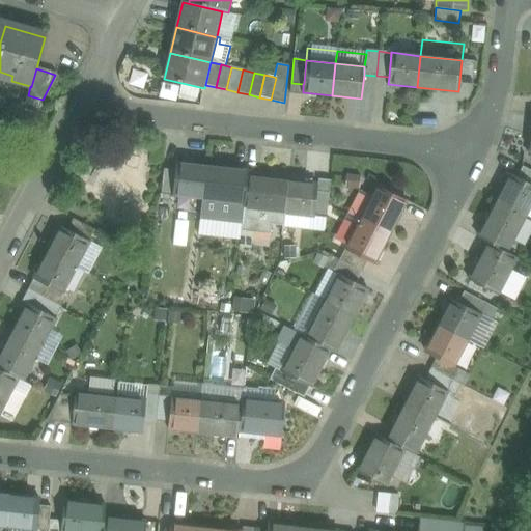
[(303,84),(291,83),(289,93),(302,94),(303,92),(303,84)]
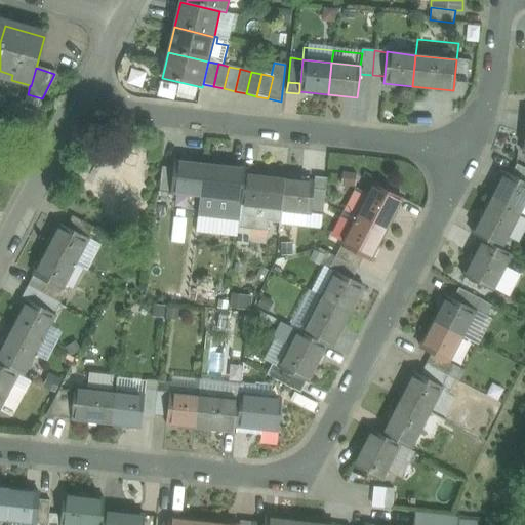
[(42,98),(28,94),(25,104),(37,108),(42,98)]
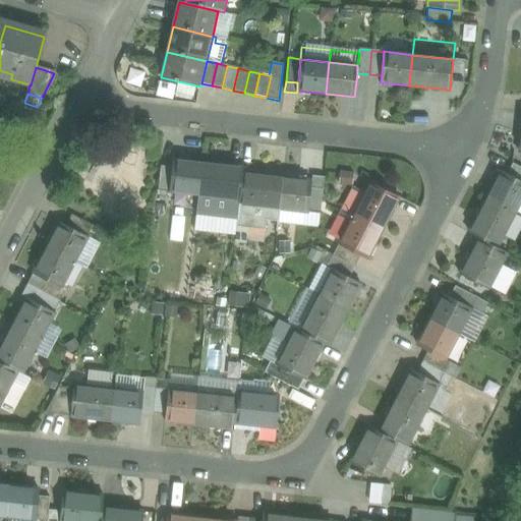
[(201,163),(173,160),(170,190),(198,193),(201,163)]
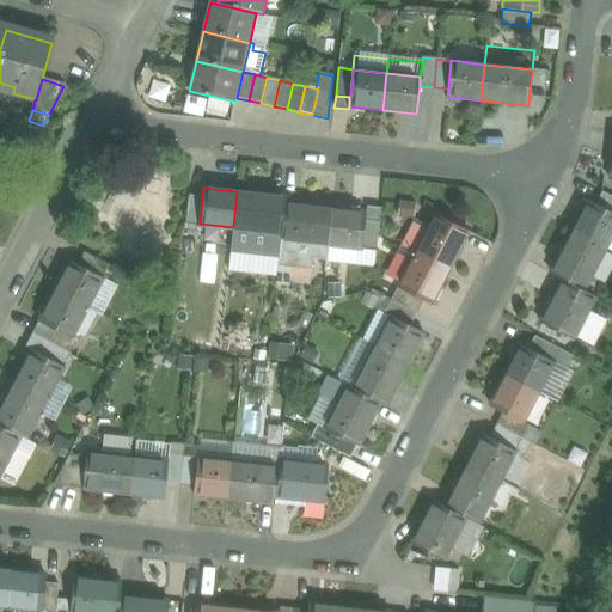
[(285,196),(237,191),(233,227),(281,233),(285,196)]
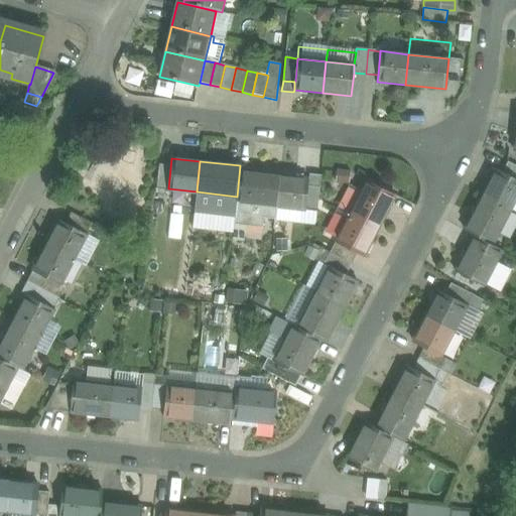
[(515,166),(509,163),(504,173),(515,179),(515,166)]
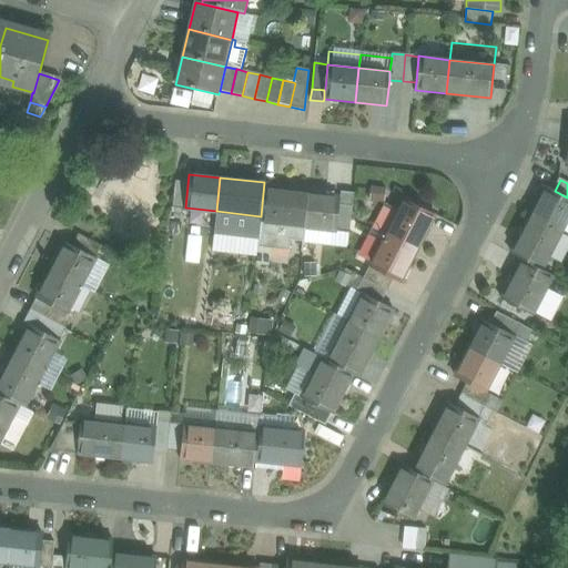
[(567,198),(555,191),(548,188),(534,215),(564,231),(567,222),(567,198)]
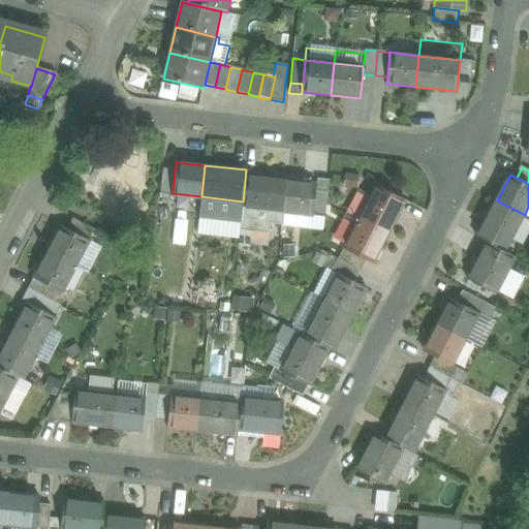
[(282,225),(283,213),(287,180),(246,176),(240,230),(269,234),(270,223),(282,225)]
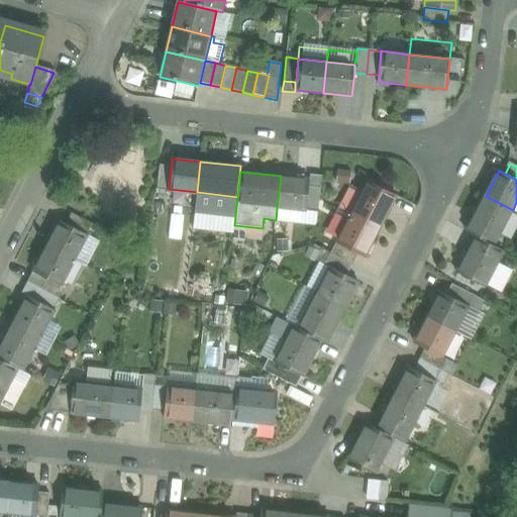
[(309,179),(281,176),(277,208),(318,212),(321,176),(310,175),(308,187),(309,179)]
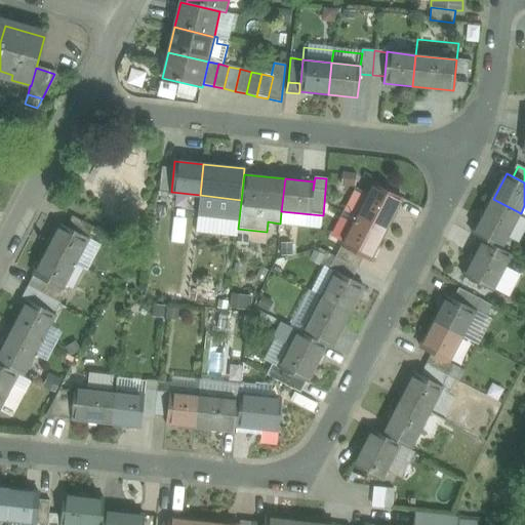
[(405,200),(376,186),(357,223),(386,237),(405,200)]
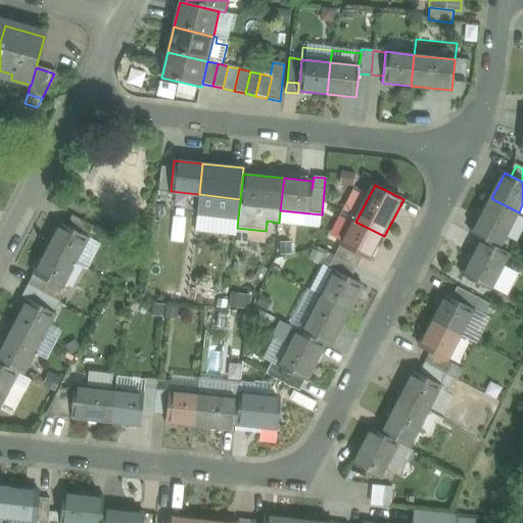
[(519,212),(491,198),(472,235),(500,249),(519,212)]
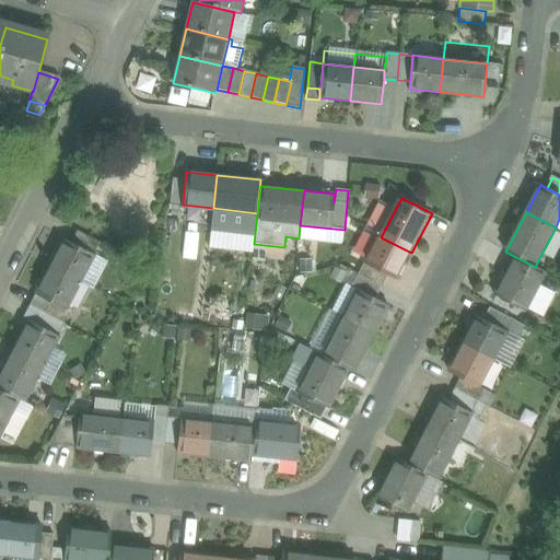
[(100,243),(77,231),(70,243),(94,255),(100,243)]
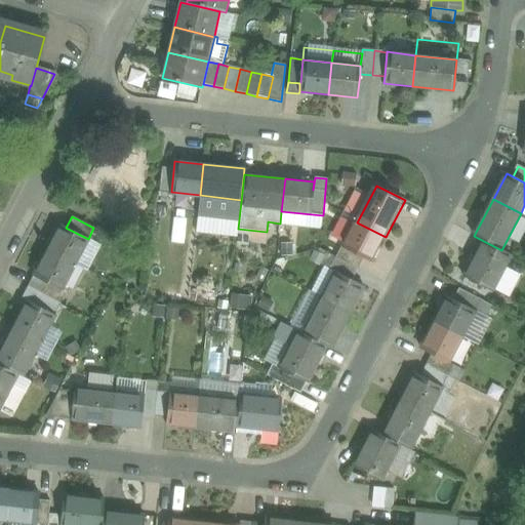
[(386,237),(357,223),(344,248),(365,259),(372,264),(386,237)]
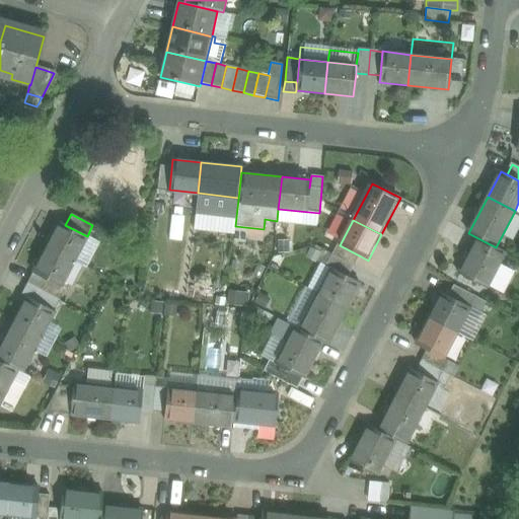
[(65,225),(59,222),(46,247),(74,262),(87,236),(65,225)]
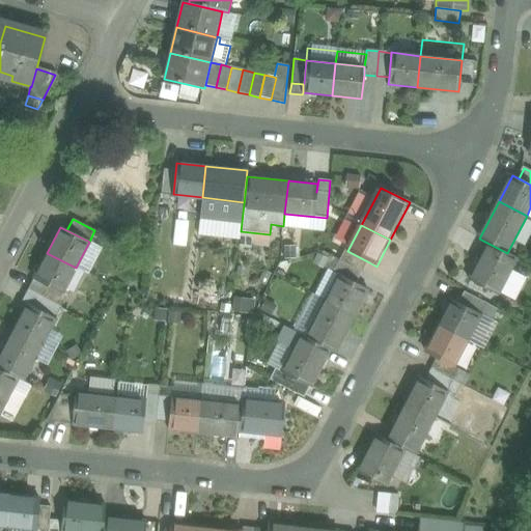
[(89,242),(76,268),(88,275),(102,248),(89,242)]
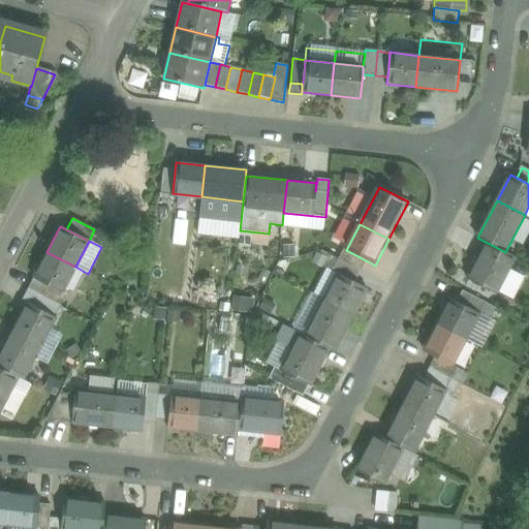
[(517,258),(487,243),(468,280),(498,296),(517,258)]
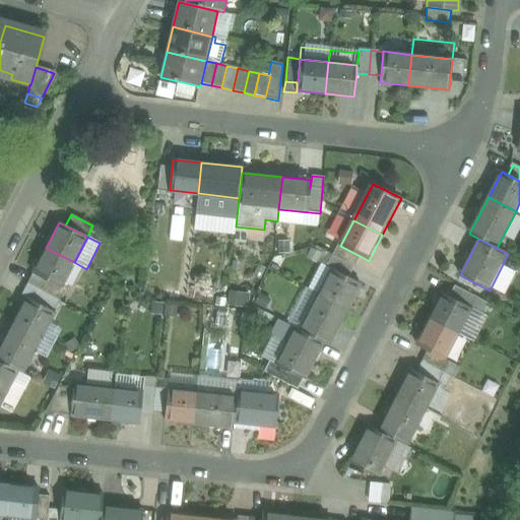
[(362,257),(340,246),(334,257),(356,268),(362,257)]
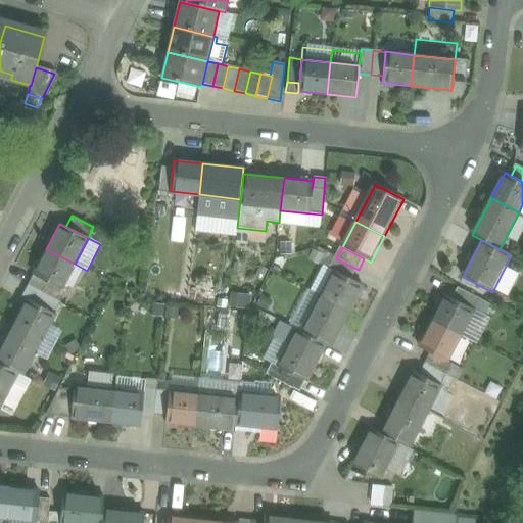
[(75,264),(46,249),(33,275),(44,281),(60,289),(75,264)]
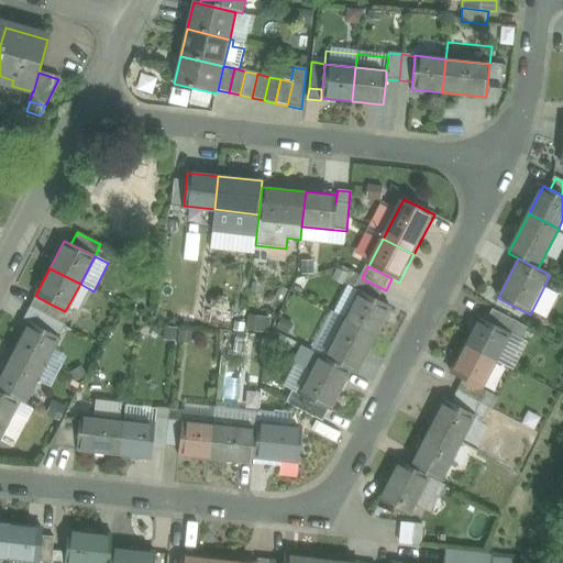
[(362,278),(356,290),(361,293),(379,302),(386,290),(362,278)]
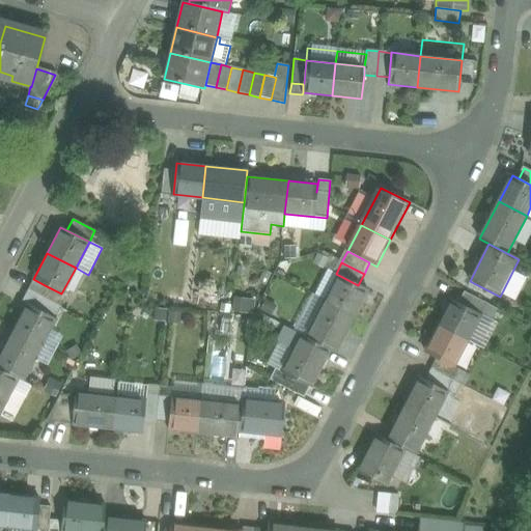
[(340,276),(327,302),(355,316),(368,290),(358,285),(340,276)]
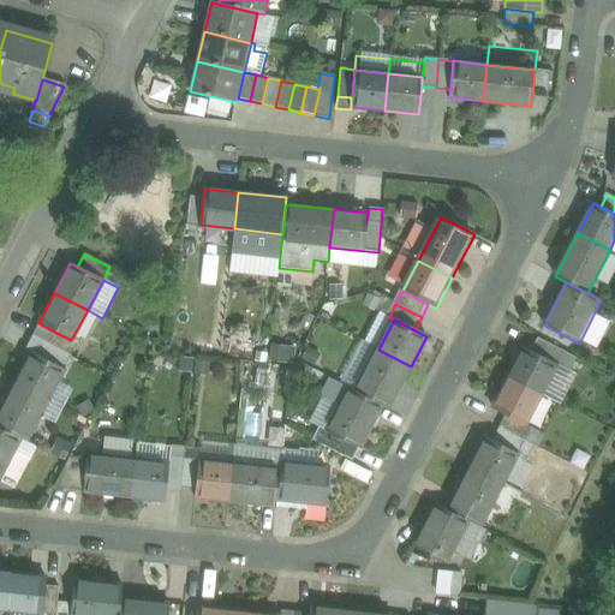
[(52,330),(39,323),(33,336),(46,342),(52,330)]
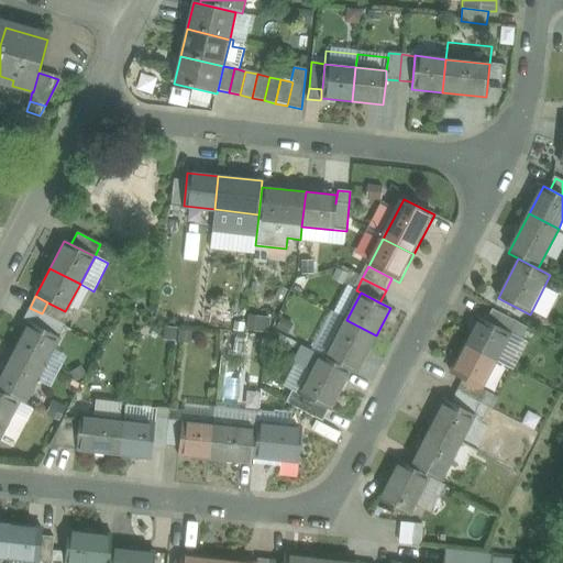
[(65,311),(47,302),(42,313),(65,326),(65,327),(70,315),(65,311)]
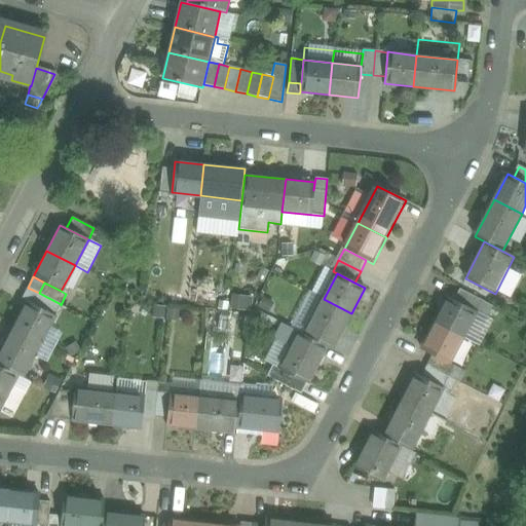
[(61,304),(39,293),(28,288),(21,300),(26,302),(27,301),(54,315),(61,305),(61,304)]
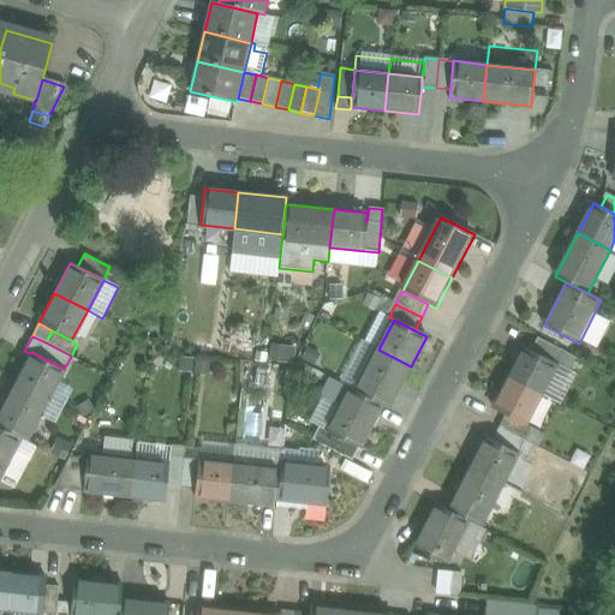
[(563,352),(538,339),(532,351),(557,364),(563,352)]
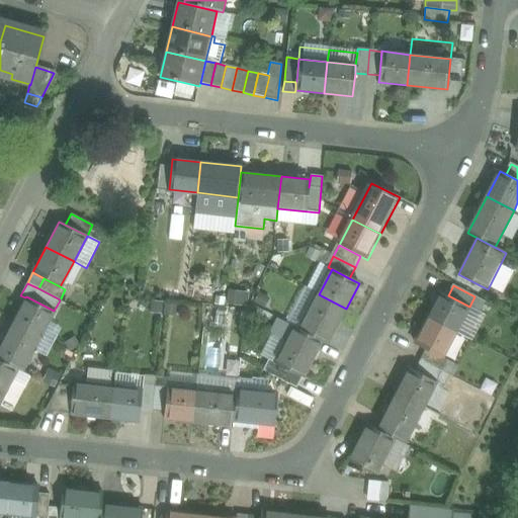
[(448,295),(442,292),(429,319),(456,333),(469,307),(448,295)]
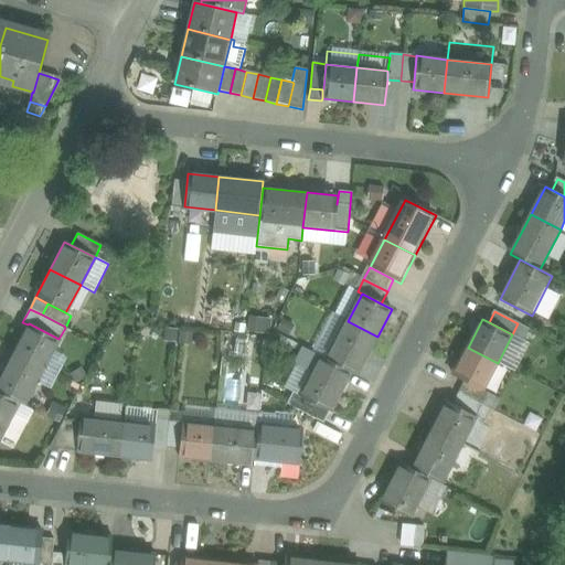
[(348,321),(328,361),(350,373),(356,375),(377,337),(348,321)]
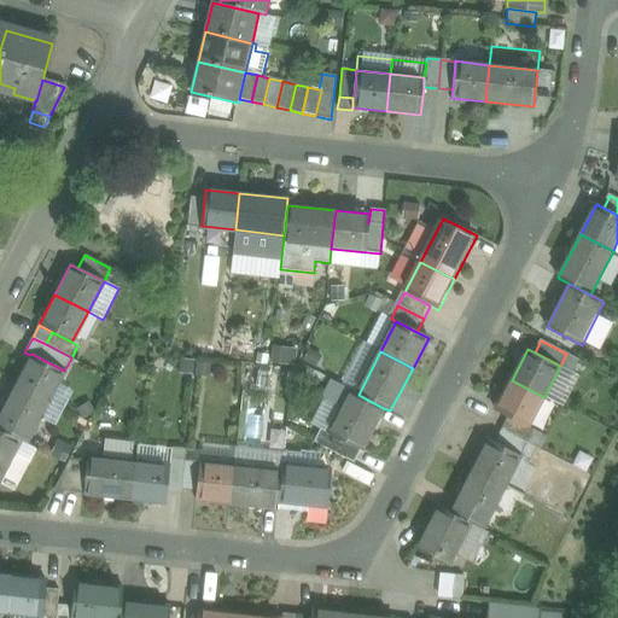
[(64,371),(31,354),(30,355),(16,384),(48,401),(58,384),(64,371)]
